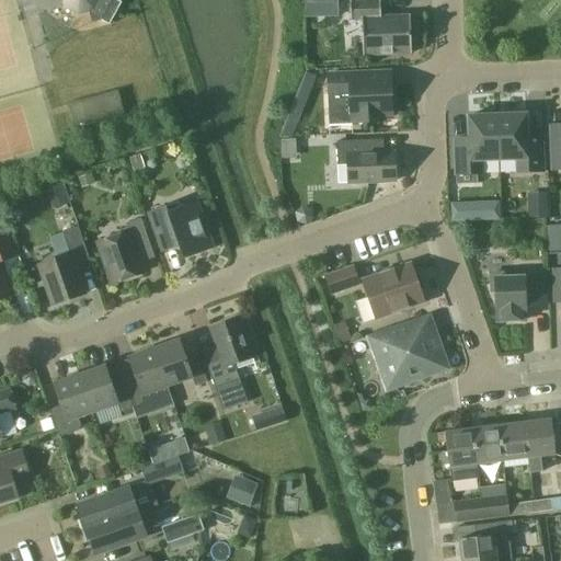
[(109,25),(122,3),(115,0),(61,0),(64,8),(78,15),(88,13),(92,24),(101,21),(109,25)]
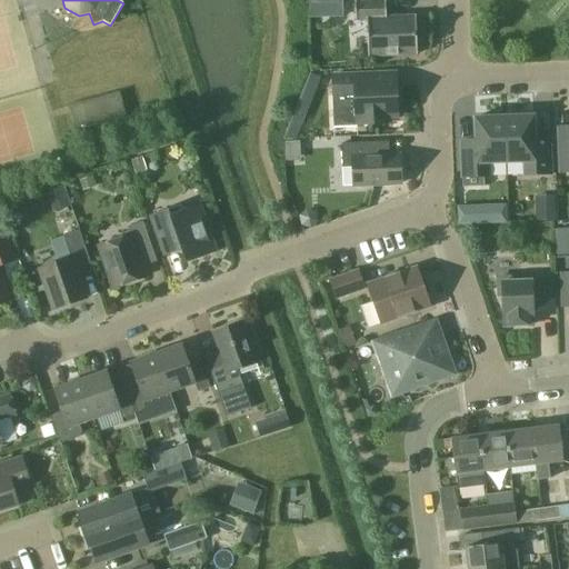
[(328,0),(329,18),(343,18),(342,0),(328,0)]
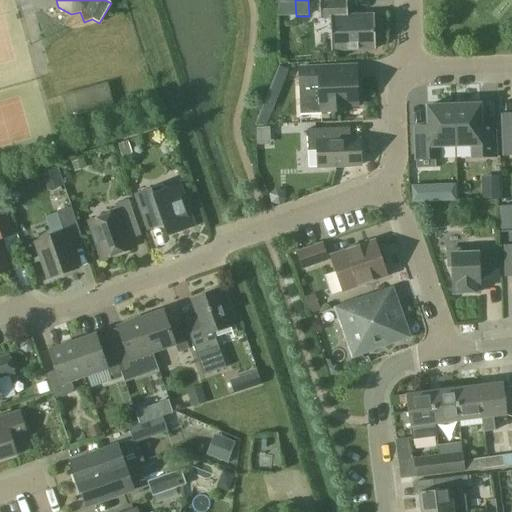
[(348,17),(347,2),(319,3),(320,19),(330,18),(331,51),(376,49),(374,16),(348,17)]
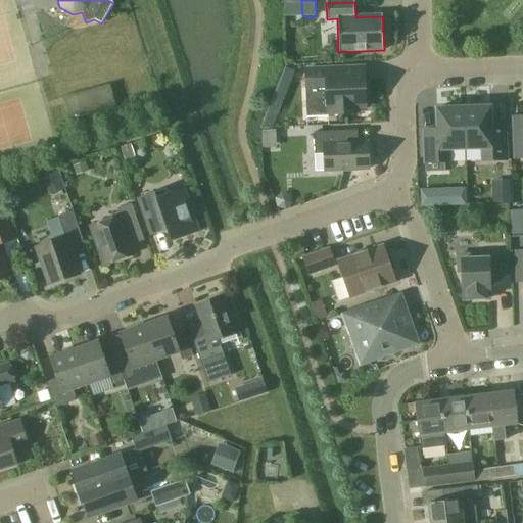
[(291,86),(296,72),(287,68),(282,82),(291,86)]
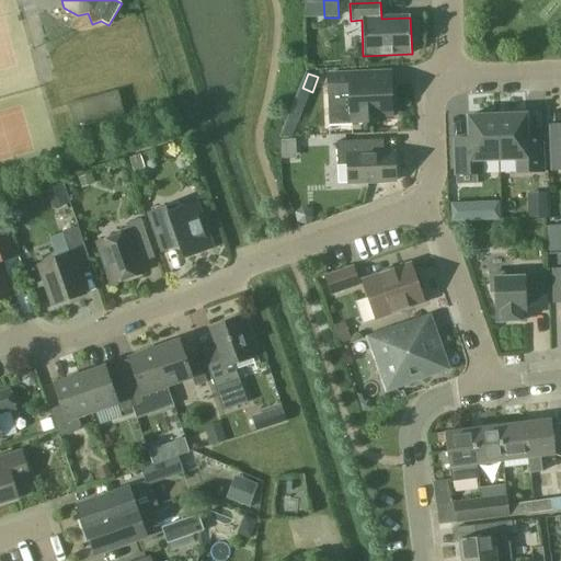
[(391,73),(330,76),(330,95),(351,95),(352,124),(380,123),(380,116),(392,116),(391,73)]
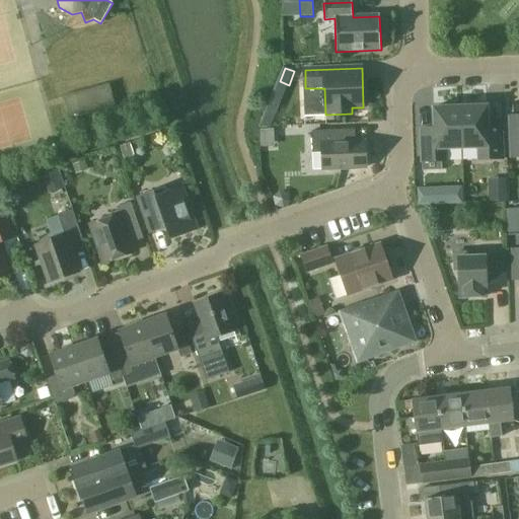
[(460,107),(461,149),(478,148),(478,160),(503,160),(502,135),(489,136),(488,106),(460,107)]
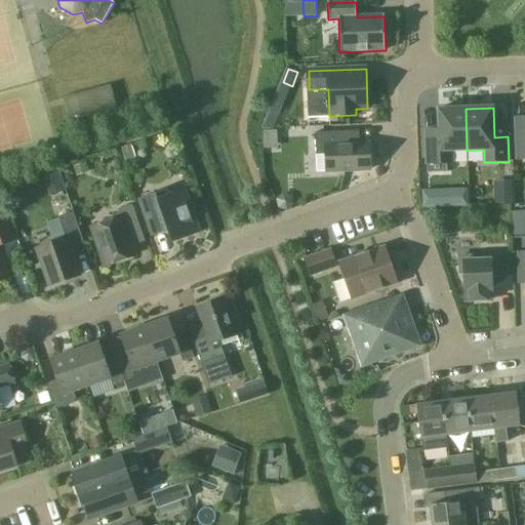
[(450,152),(467,151),(466,109),(438,110),(439,139),(426,139),(427,164),(451,164),(450,152)]
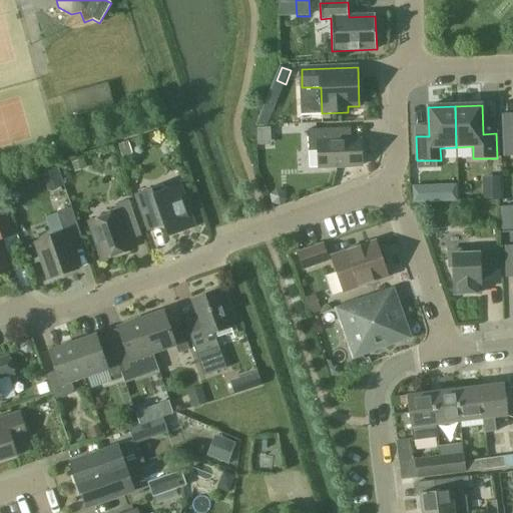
[(512,115),(503,116),(505,156),(512,155),(512,115)]
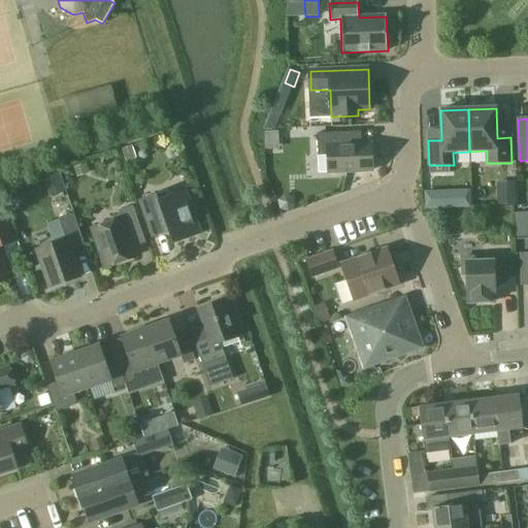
[(267,150),(279,149),(278,132),(266,133),(267,150)]
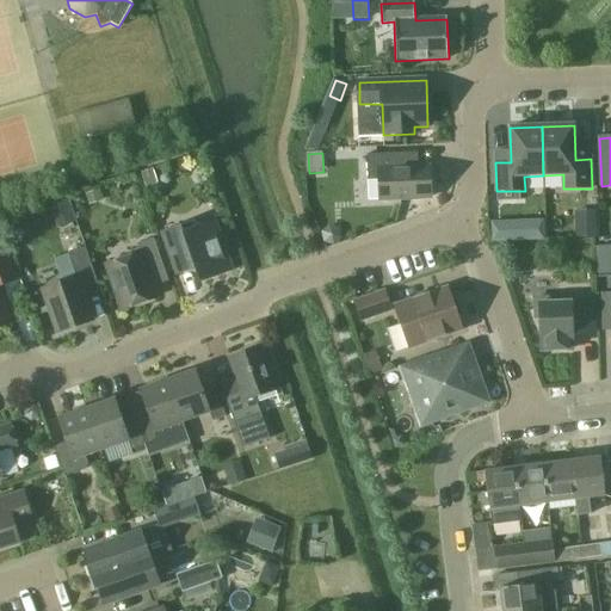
[(396,168),(395,154),(366,155),(368,181),(380,180),(381,201),(430,198),(429,167),(396,168)]
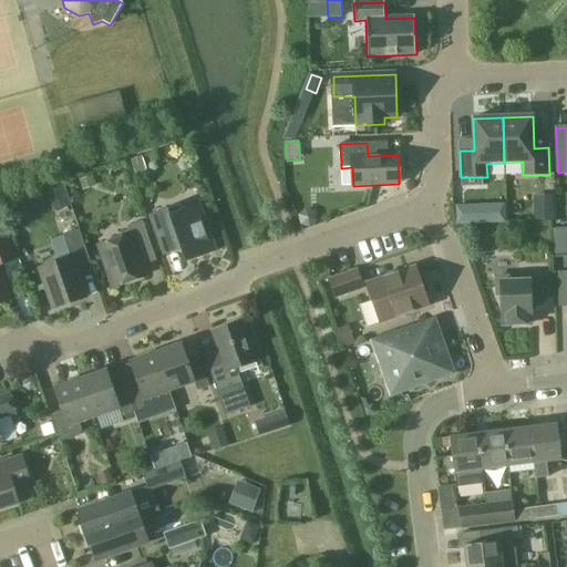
[(146,169),(142,156),(131,160),(135,173),(146,169)]
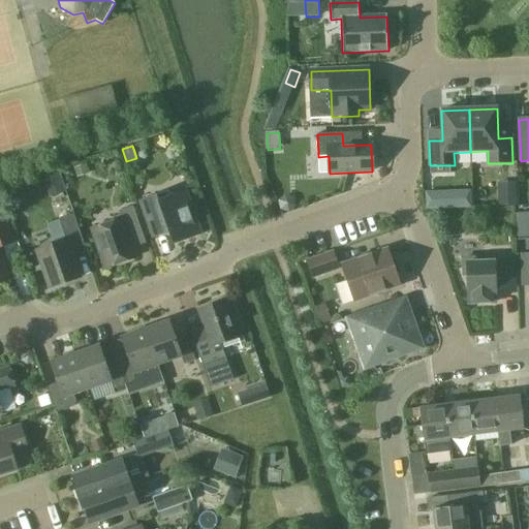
[(76,176),(87,173),(85,164),(74,167),(76,176)]
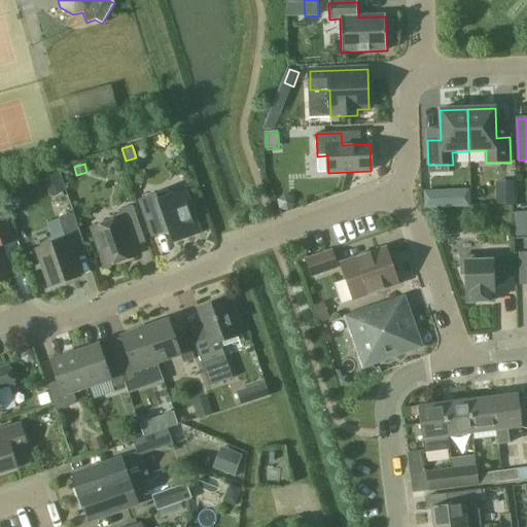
[(174,195),(166,191),(139,200),(152,238),(168,233),(172,244),(200,235),(184,191),(174,195)]
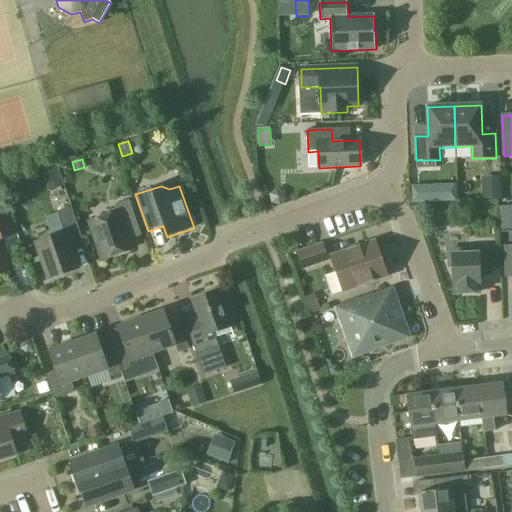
[(412,187),(413,203),(456,202),(456,186),(412,187)]
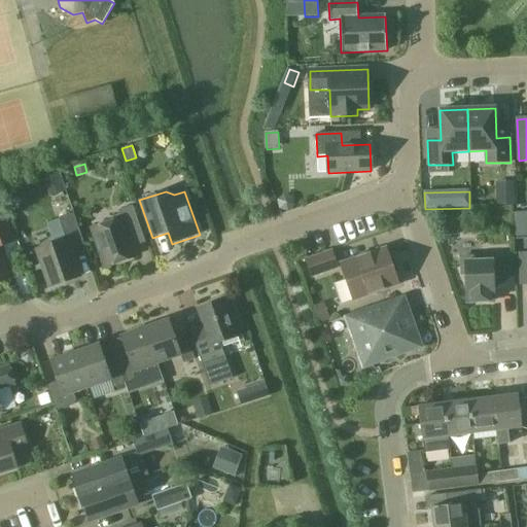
[(515,206),(515,196),(500,197),(501,207),(515,206)]
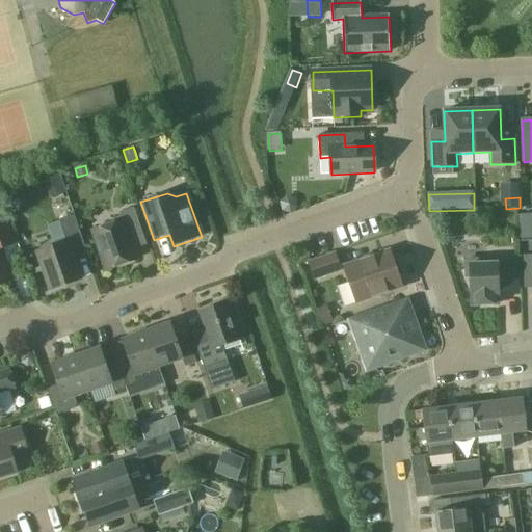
[(107,270),(136,260),(131,244),(144,239),(134,208),(120,213),(123,220),(94,231),(107,270)]
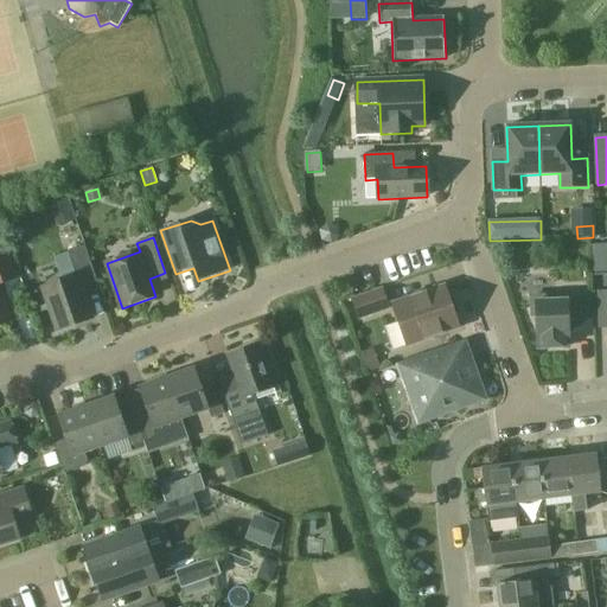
[(592,244),(593,256),(606,256),(606,254),(606,244),(594,244),(592,244)]
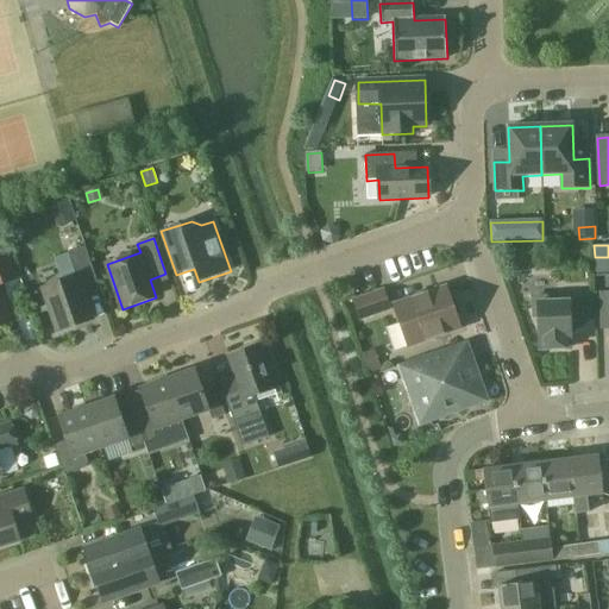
[(57,332),(93,320),(81,288),(98,283),(85,248),(68,253),(76,277),(43,289),(57,332)]
